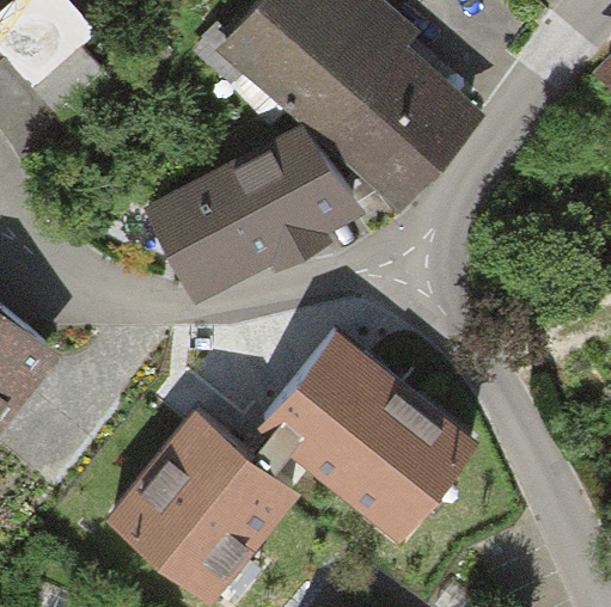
[(74,0),(5,0),(0,5),(0,47),(80,136),(124,96),(78,43),(97,25),(74,0)]
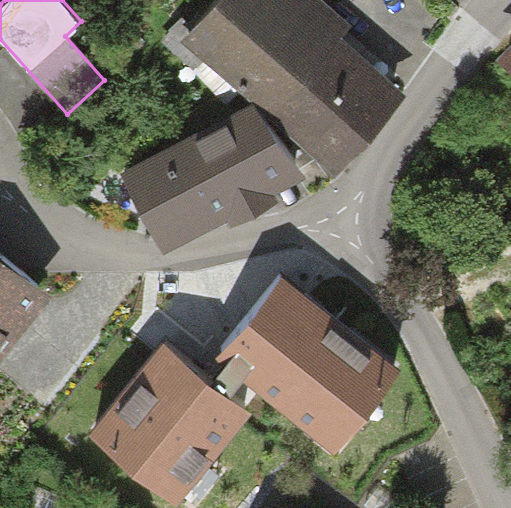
[(318,0),(220,0),(182,43),(335,178),(405,98),(341,42),(352,30),(318,0)]
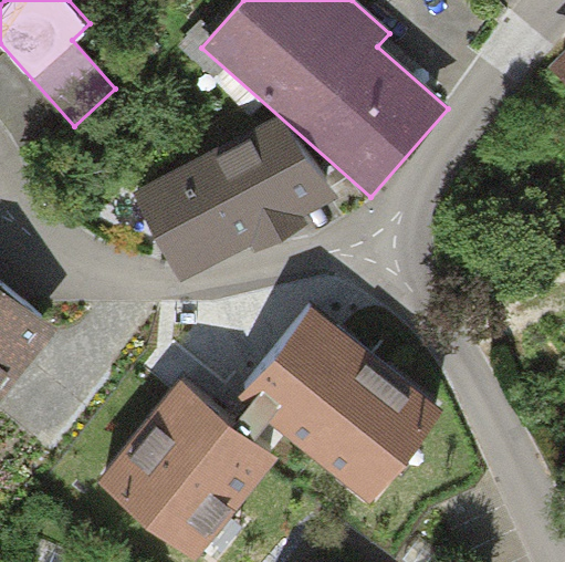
[(280,117),(134,199),(182,285),(212,269),(251,248),(255,256),(306,227),(303,220),(330,205),(280,117)]
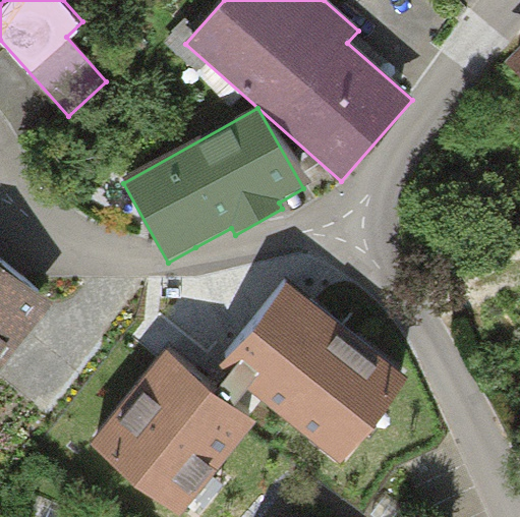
[(0,350),(52,284),(0,242),(0,350)]
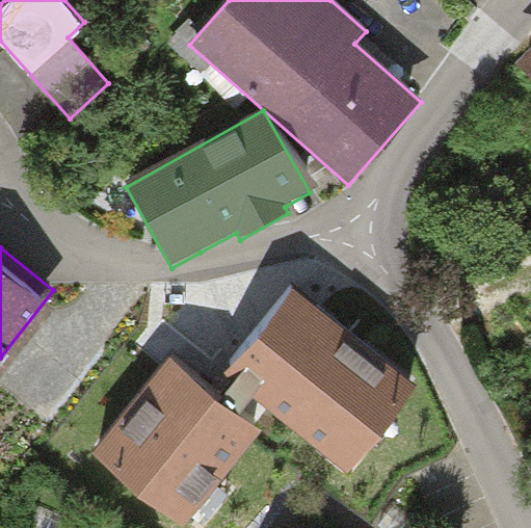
[(388,308),(314,259),(293,290),(259,267),(219,327),(253,349),(229,384),(322,446),(328,437),(365,462),(435,355),(380,319),(388,308)]
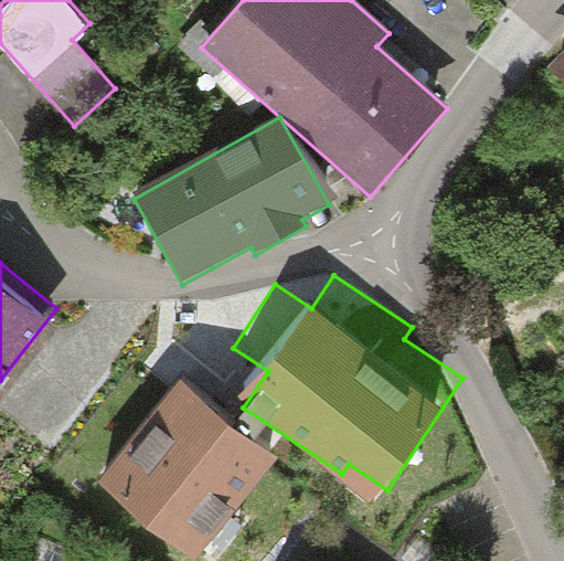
[(172,397),(137,370),(88,433),(156,484),(220,399),(189,376),(172,397)]
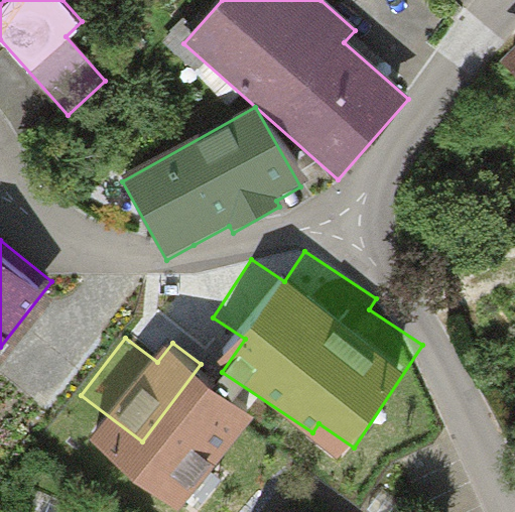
[(309,511),(297,502),(288,511),(309,511)]
